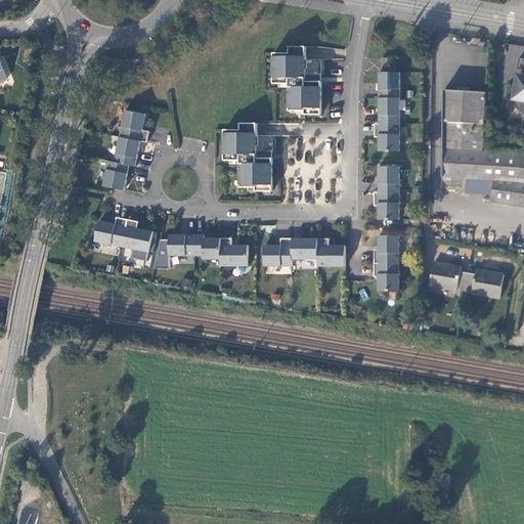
[(275,53),(274,84),(291,84),(290,112),(306,112),(306,115),(315,116),(315,112),(322,112),(322,82),(311,82),(311,78),(307,78),(307,75),(307,47),(291,47),(291,53),(275,53)]
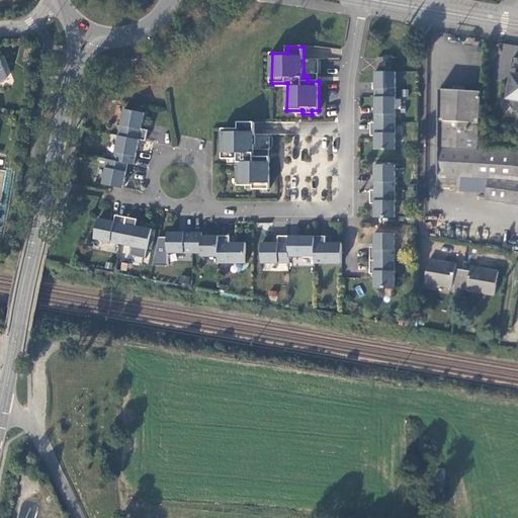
[(517,69),(517,74),(515,74),(513,84),(510,84),(508,98),(509,98),(508,99),(513,109),(514,109),(514,110),(517,110),(517,58),(514,58),(512,68),(517,69)]
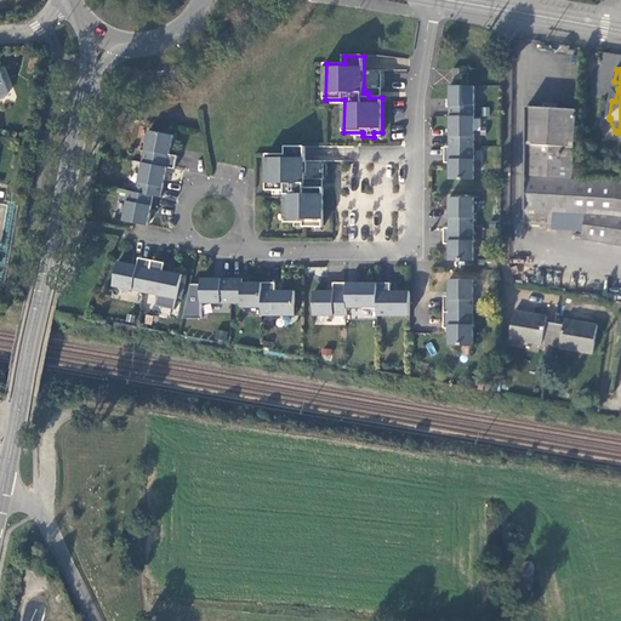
[(451,87),(450,118),(476,118),(476,87),(451,87)]
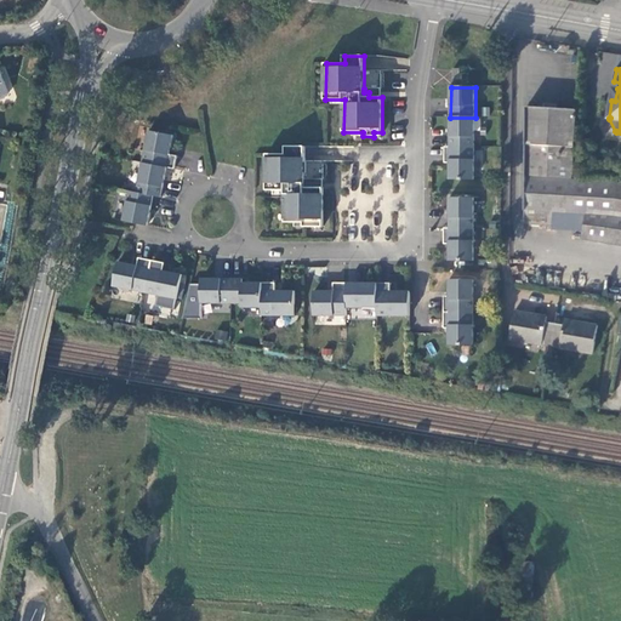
[(530,107),(528,176),(575,177),(577,108),(530,107)]
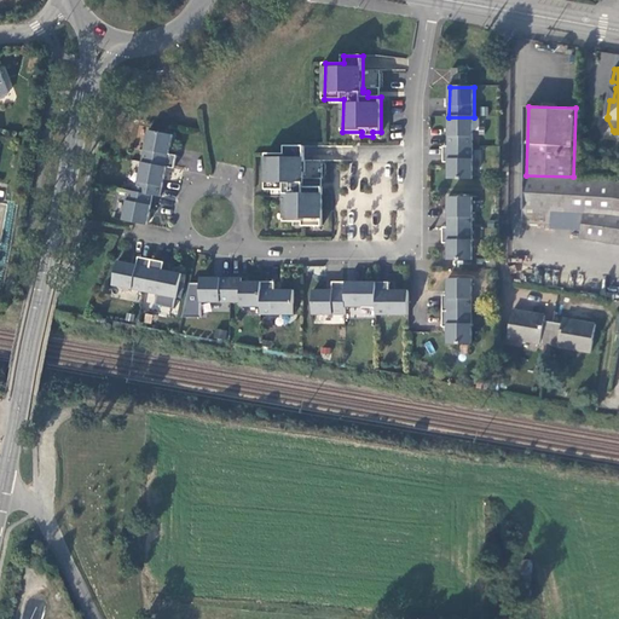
[(449,148),(473,148),(474,117),(449,117),(449,148)]
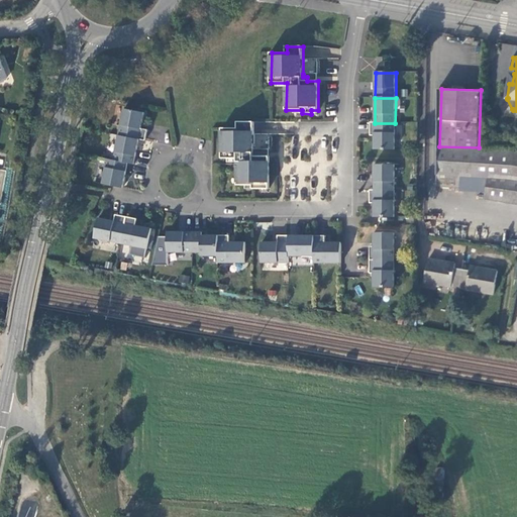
[(139,138),(145,140),(148,129),(141,127),(144,112),(124,108),(119,134),(139,138)]
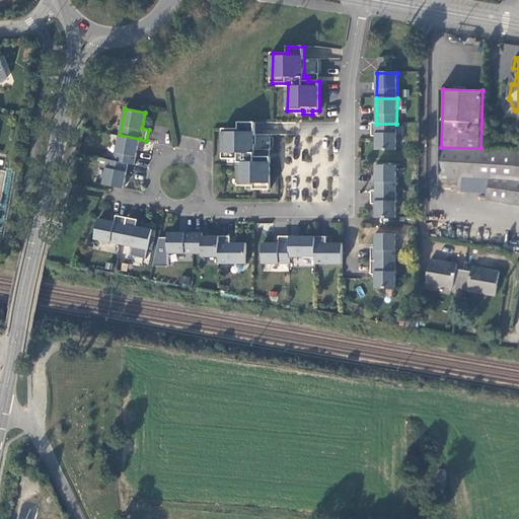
[(223,129),(223,158),(238,159),(238,186),(254,186),(253,190),(263,190),(263,187),(271,187),(271,157),(260,157),(260,153),(254,153),(254,149),(255,122),(239,122),(239,129),(223,129)]
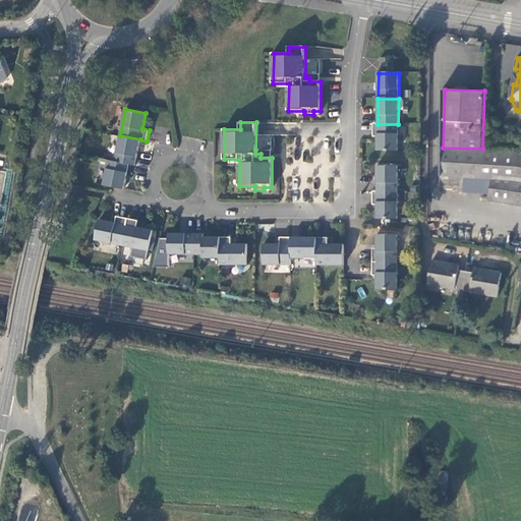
[(398,152),(398,124),(378,124),(373,124),(373,137),(378,137),(378,152),(398,152)]
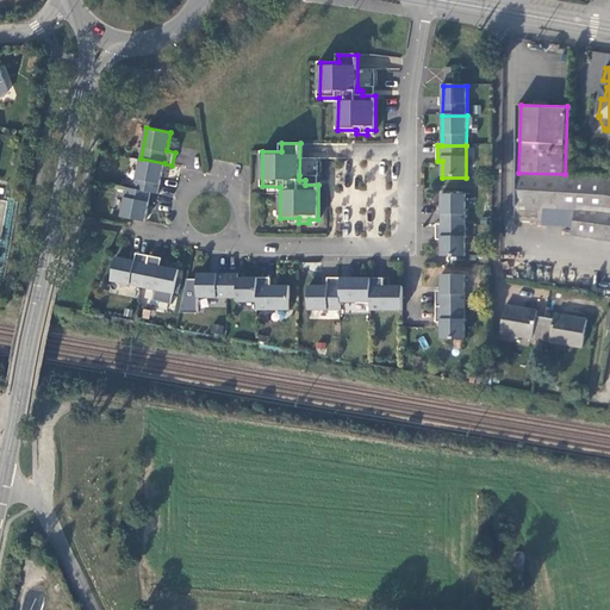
[(165,163),(141,159),(135,188),(151,191),(159,193),(165,163)]
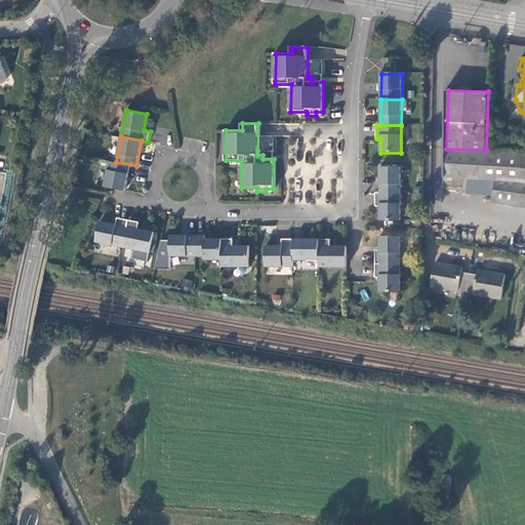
[(493,203),(524,208),(524,154),(501,151),(486,150),(446,149),(444,188),(468,190),(468,179),(496,182),(493,203)]
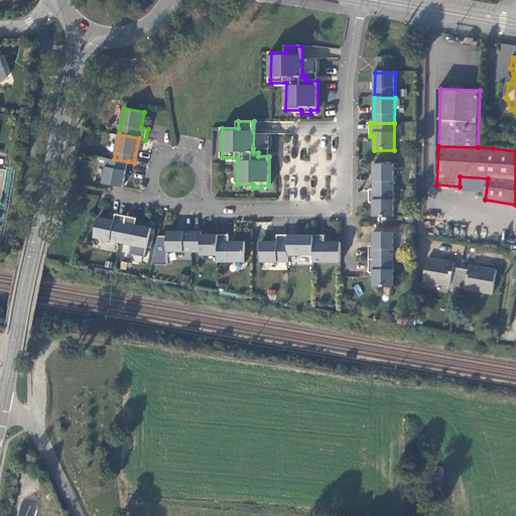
[(114,159),(108,157),(103,182),(123,186),(128,161),(114,159)]
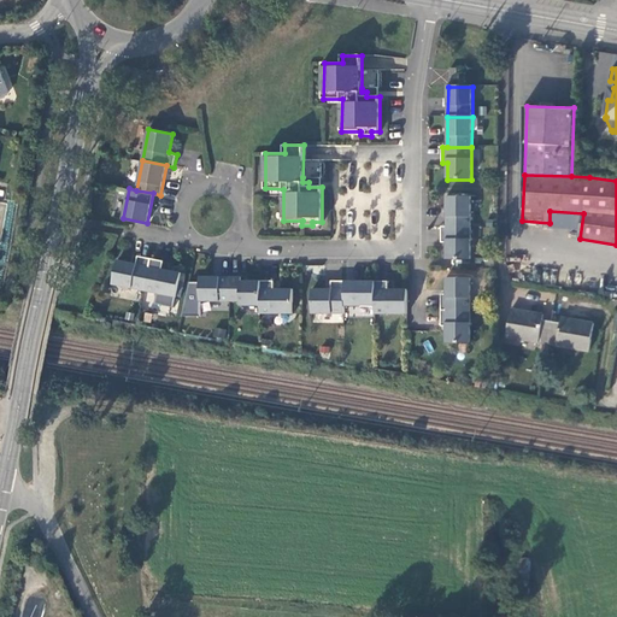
[(446,198),(446,228),(471,228),(471,198),(446,198)]
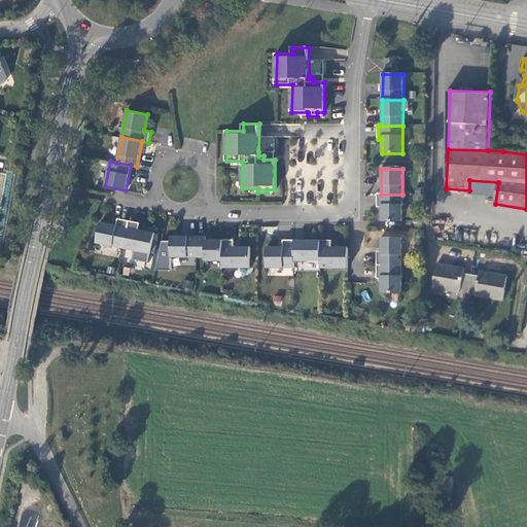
[(381,195),(377,195),(377,208),(381,208),(381,222),(401,222),(402,195),(381,195)]
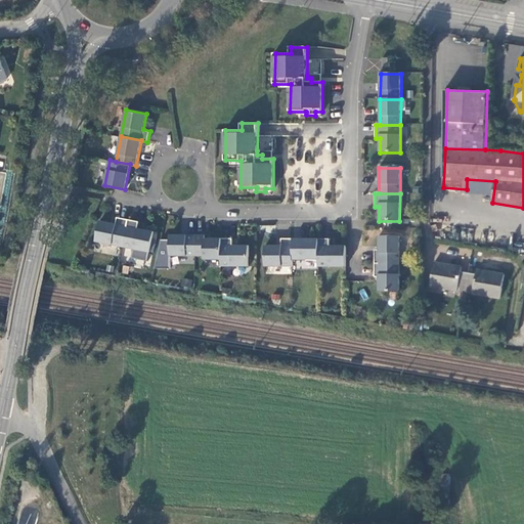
[(99,220),(95,241),(122,246),(128,219),(117,216),(116,223),(99,220)]
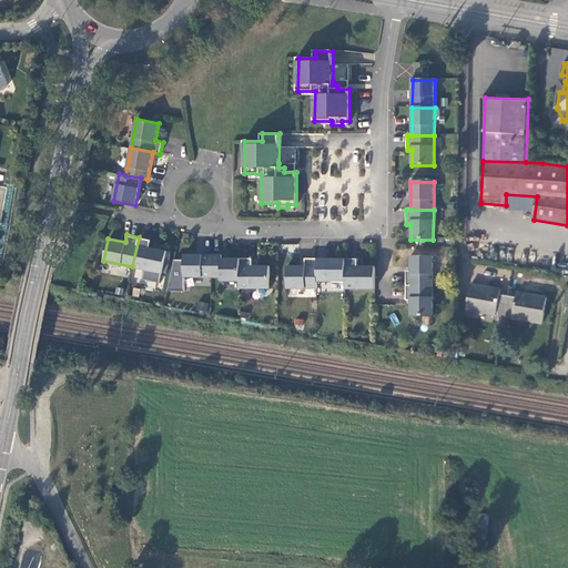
[(166,251),(149,246),(151,240),(139,237),(132,266),(162,273),(166,251)]
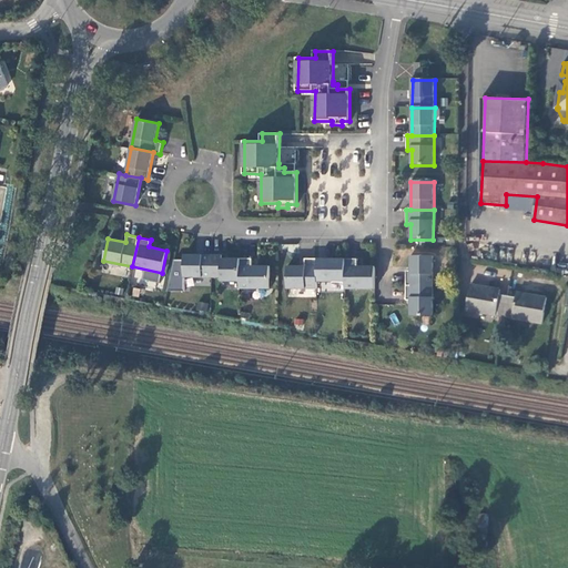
[(184,254),(183,276),(211,277),(212,254),(184,254)]
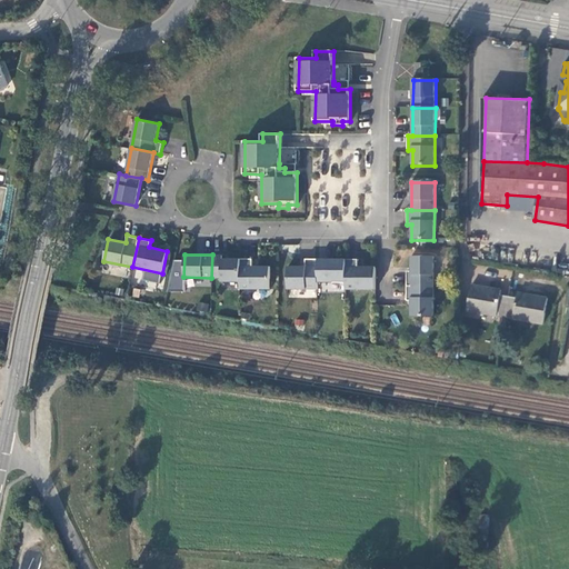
[(221,281),(239,281),(239,259),(222,259),(222,255),(212,255),(211,278),(221,278),(221,281)]
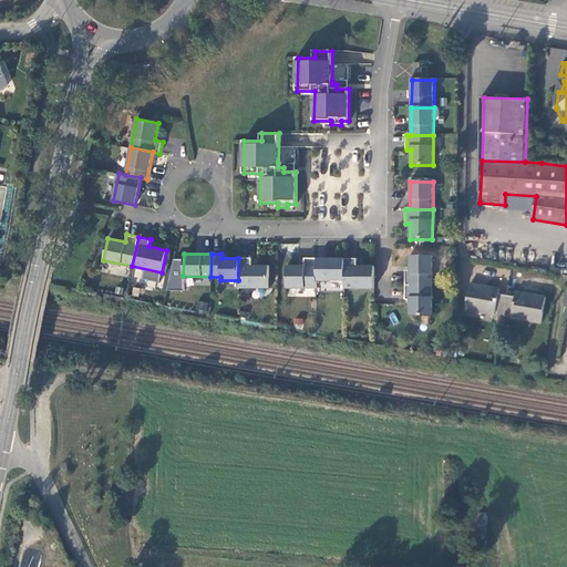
[(405,271),(404,286),(432,287),(432,257),(409,256),(409,271),(405,271)]
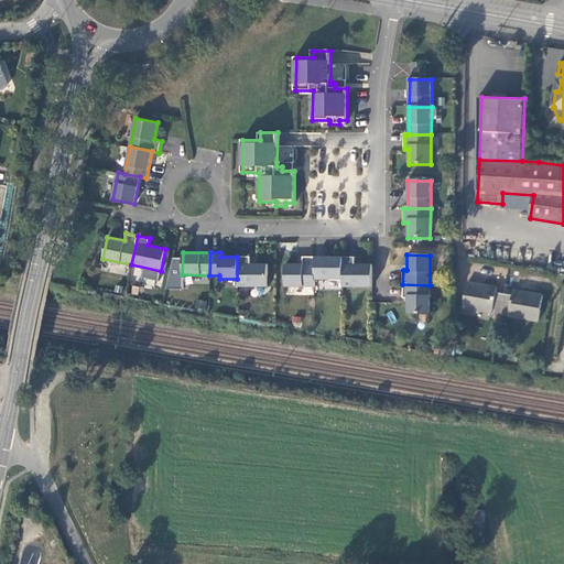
[(249,263),(249,257),(237,257),(237,279),(237,286),(267,286),(267,264),(249,263)]
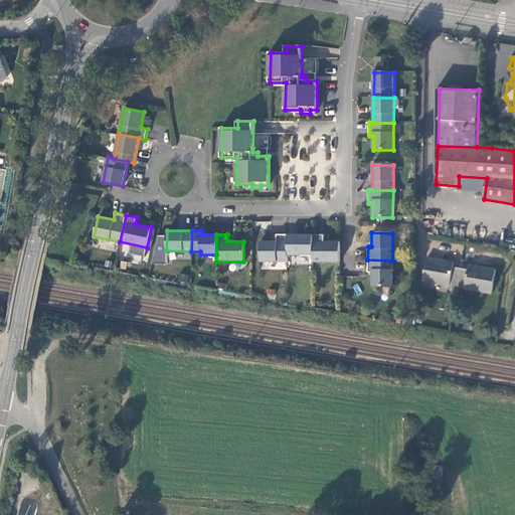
[(260,241),(260,262),(287,263),(287,255),(287,235),(276,234),(276,241),(260,241)]
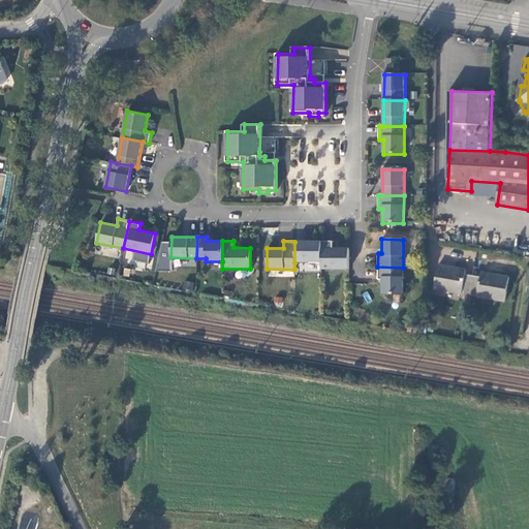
[(294,262),(320,262),(320,242),(294,242),(294,262)]
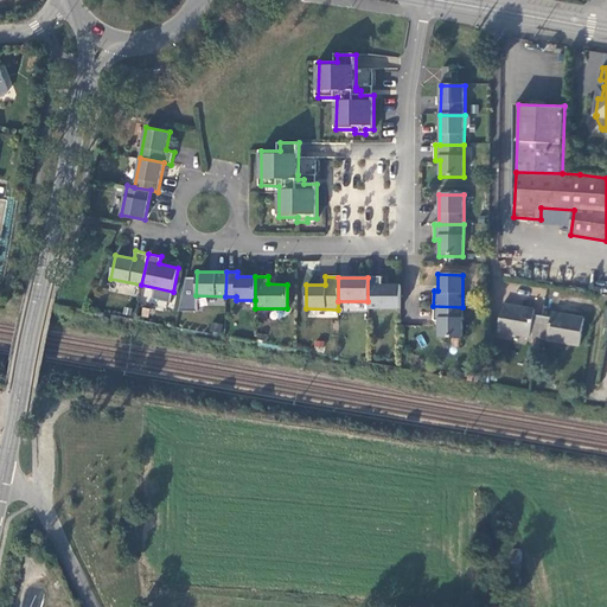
[(381,278),(368,278),(368,301),(368,310),(400,310),(400,286),(381,286),(381,278)]
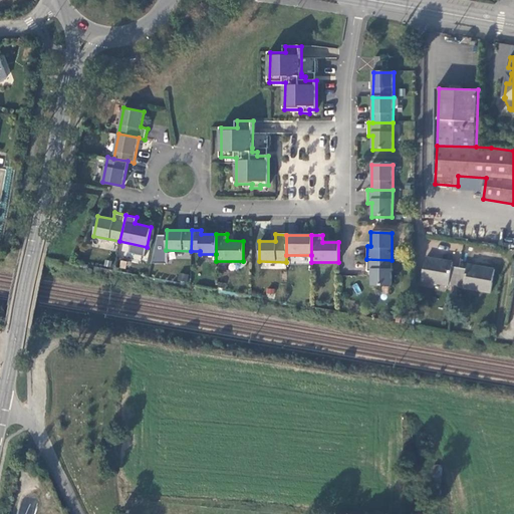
[(423,281),(491,292),(496,270),(468,265),(468,269),(453,266),(454,262),(427,258),(423,281)]
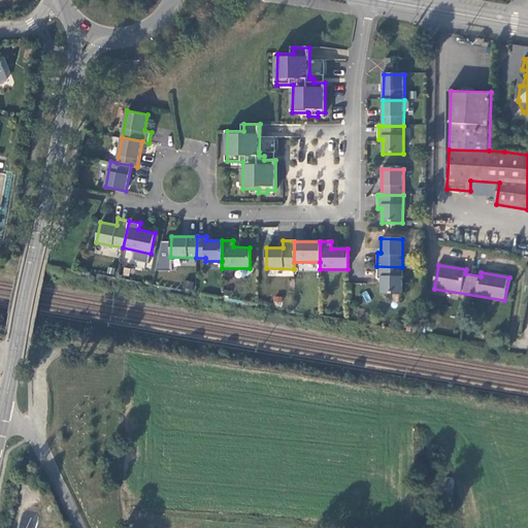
[(402,267),(376,266),(376,281),(381,281),(381,294),(401,295),(402,267)]
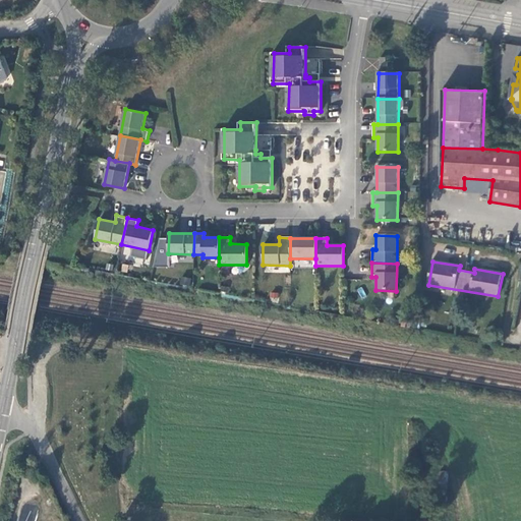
[(270,299),(278,300),(279,293),(270,292),(270,299)]
